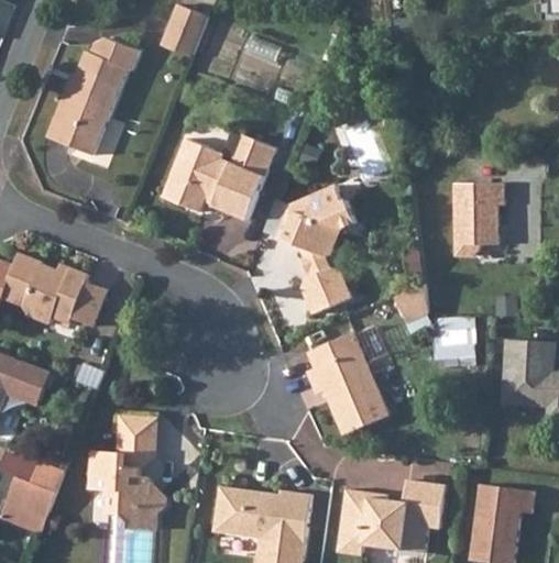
[(558,0),(545,0),(546,15),(558,14),(558,0)]
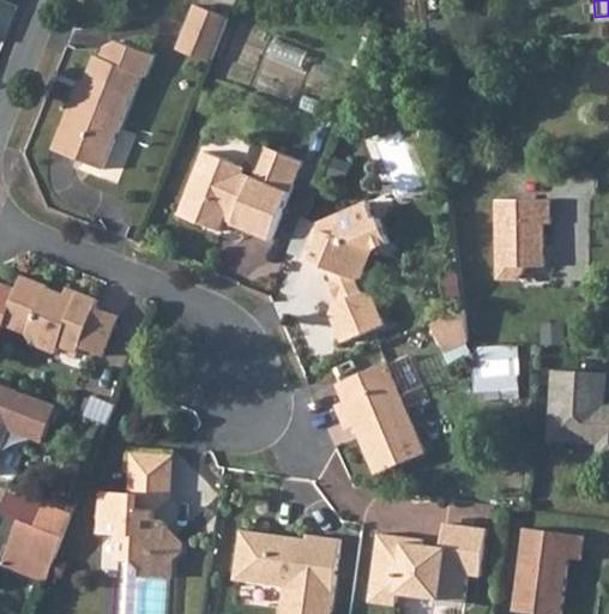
[(173,49),(207,64),(225,18),(191,4),(173,49)]
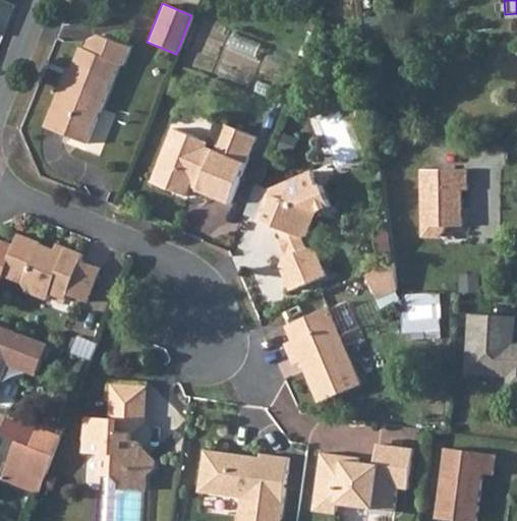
[(475,46),(492,46),(492,34),(475,35),(475,46)]
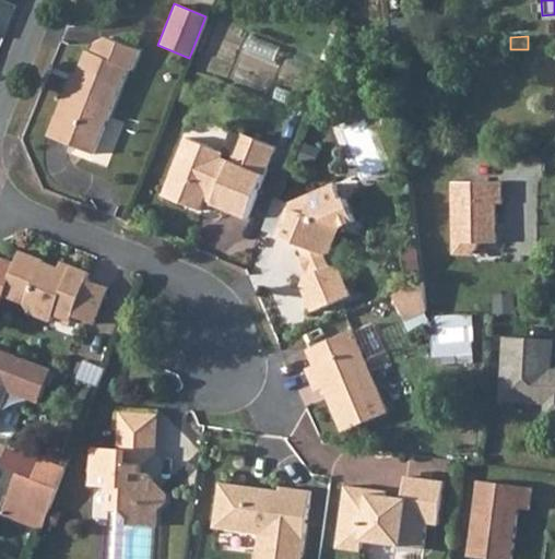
[(56,105),(44,135),(91,154),(125,69),(128,70),(136,50),(104,37),(92,43),(87,52),(82,50),(60,106),(56,105)]
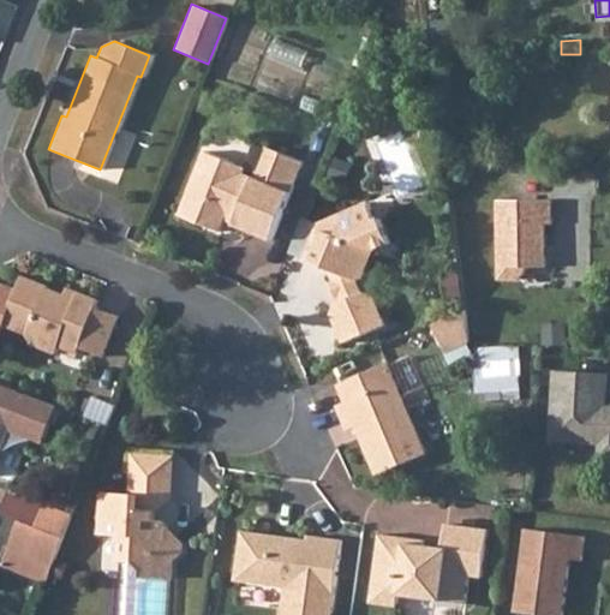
[(199,114),(204,101),(196,97),(191,111),(199,114)]
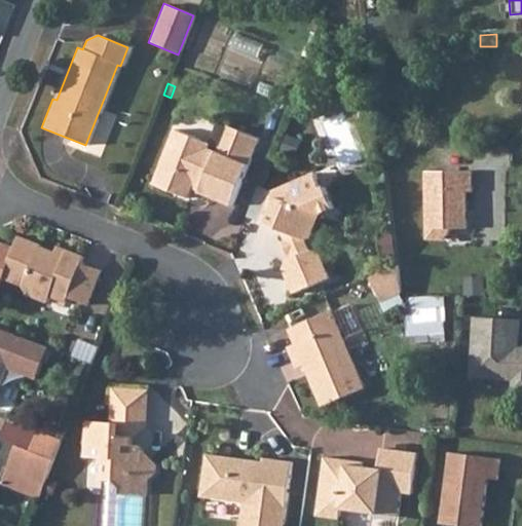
[(257,139),(224,125),(214,152),(206,149),(208,144),(172,129),(156,171),(170,177),(164,190),(185,198),(189,189),(191,183),(199,186),(196,192),(230,205),(257,139)]
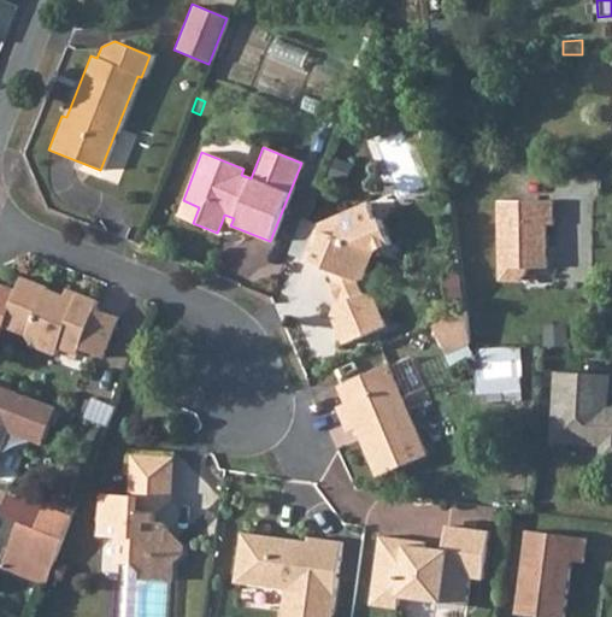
[(517,151),(501,151),(500,162),(517,162),(517,151)]
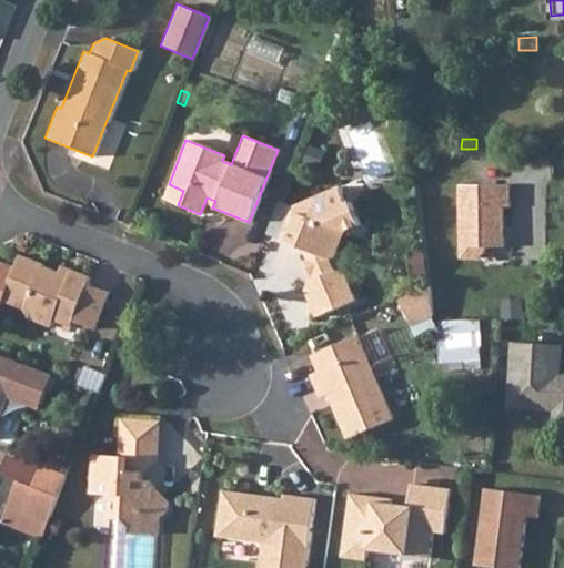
[(178,205),(183,191),(169,184),(162,200),(178,205)]
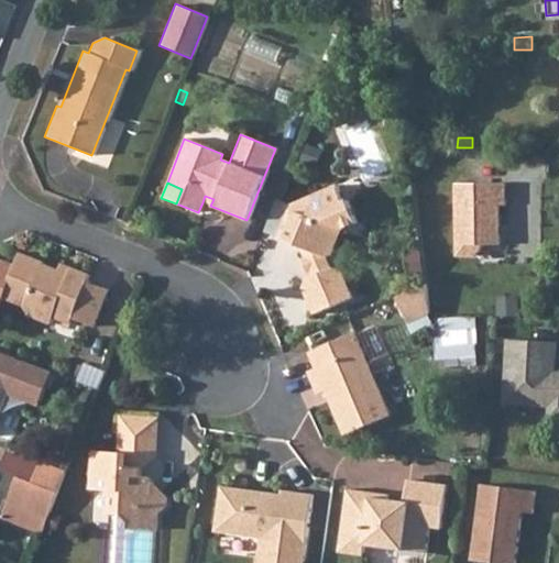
[(479,244),(496,244),(495,206),(502,206),(501,184),(451,185),(453,256),(469,256),(470,256),(471,255),(472,255),(473,255),(474,254),(475,253),(478,251),(478,250),(479,247),(479,246),(479,244)]
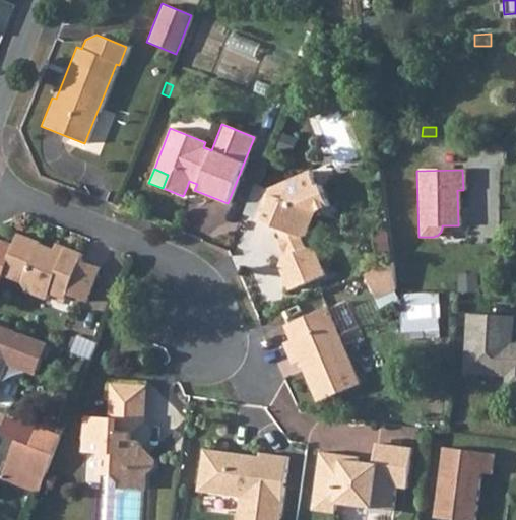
[(315,186),(309,171),(266,189),(254,219),(273,228),(281,231),(278,238),(285,255),(279,257),(276,265),(287,290),(322,275),(312,250),(303,248),(299,238),(304,235),(313,211),(327,205),(319,185),(315,186)]
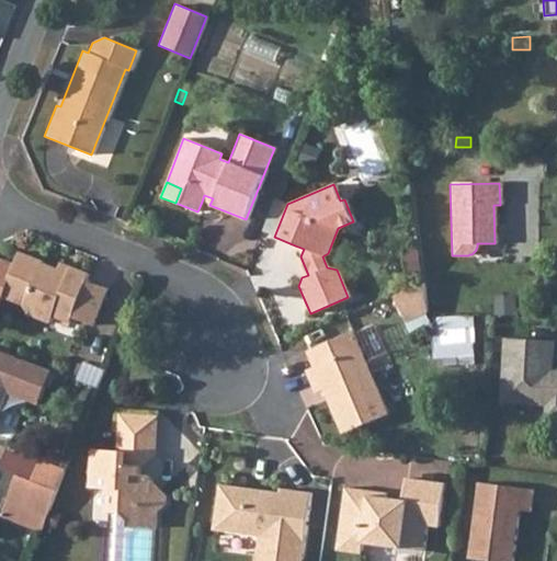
[(213,198),(204,195),(202,202),(209,205),(213,198)]
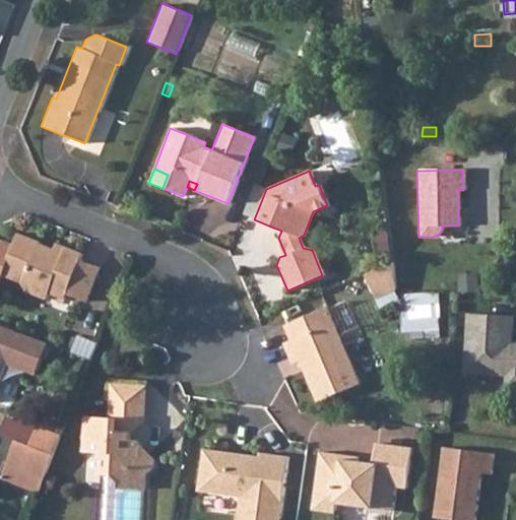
[(19,281),(23,290),(44,299),(46,294),(49,286),(64,293),(84,302),(99,267),(78,259),(80,253),(63,247),(61,253),(52,249),(37,244),(38,242),(14,233),(10,245),(0,240),(0,274),(19,281)]
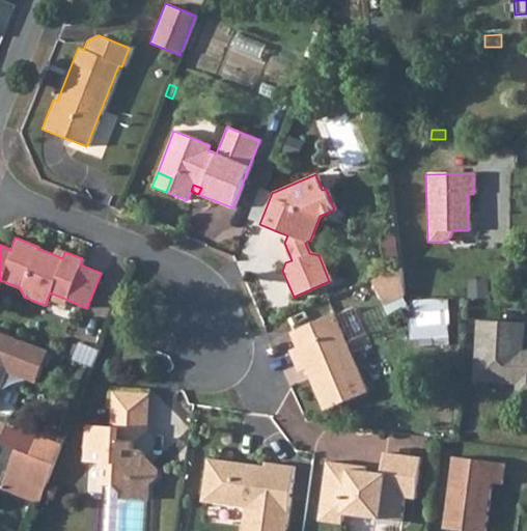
[(397,258),(395,239),(381,241),(384,259),(397,258)]
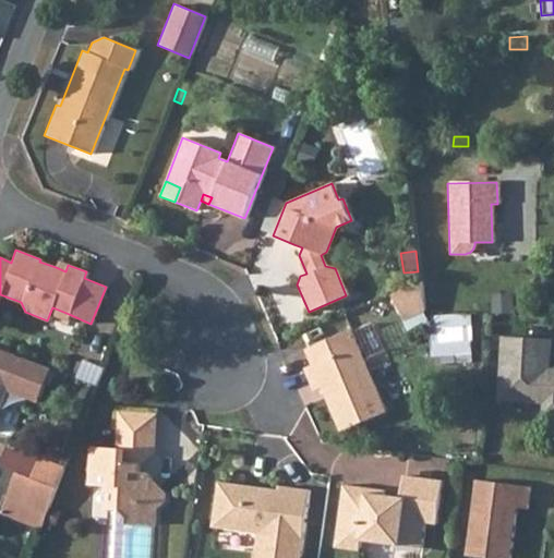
[(58,261),(56,267),(65,271),(68,265),(58,261)]
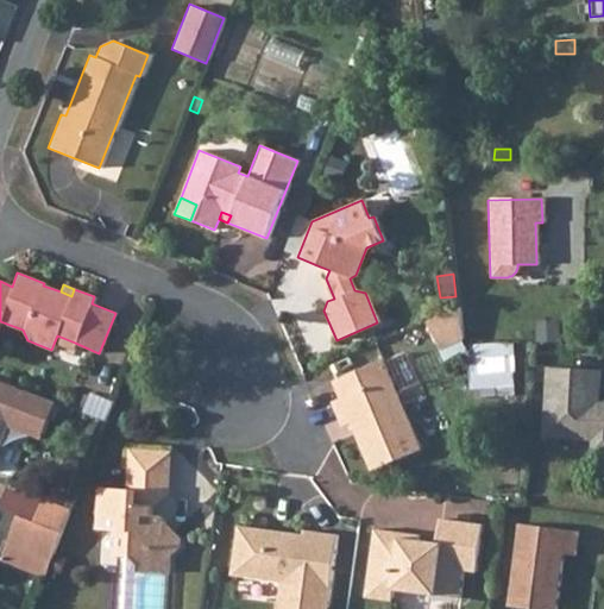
[(461,337),(458,308),(425,322),(435,347),(461,337)]
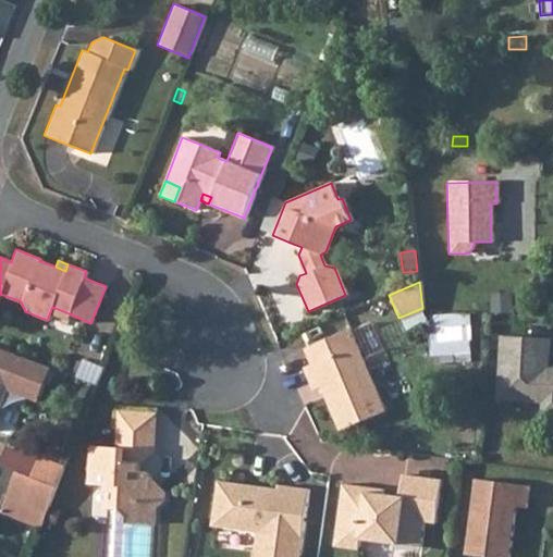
[(345,295),(308,311),(315,326),(353,310),(345,295)]
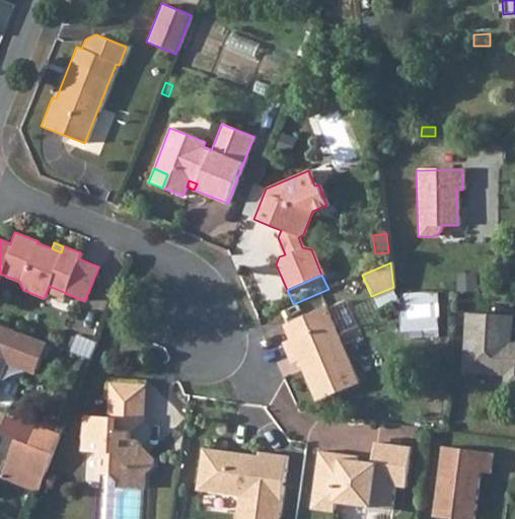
[(62,299),(64,292),(49,286),(46,293),(62,299)]
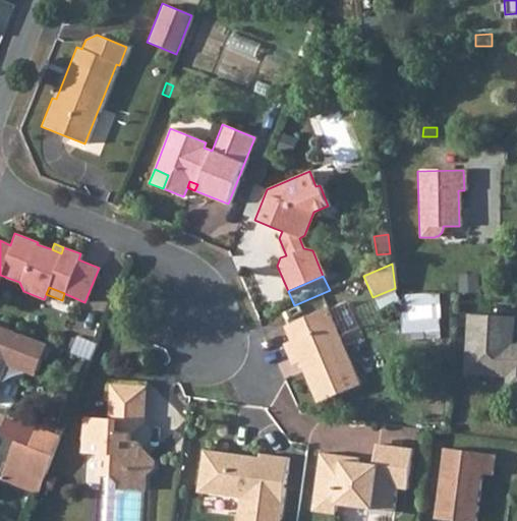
[(351,301),(334,306),(343,332),(359,326),(351,301)]
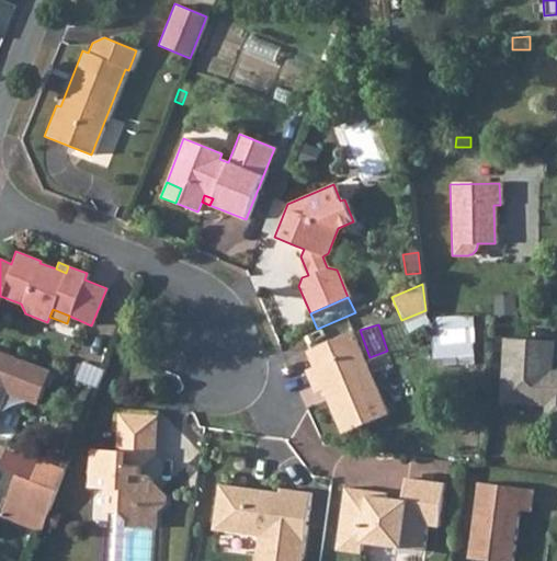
[(469,344),(468,328),(436,330),(438,346),(469,344)]
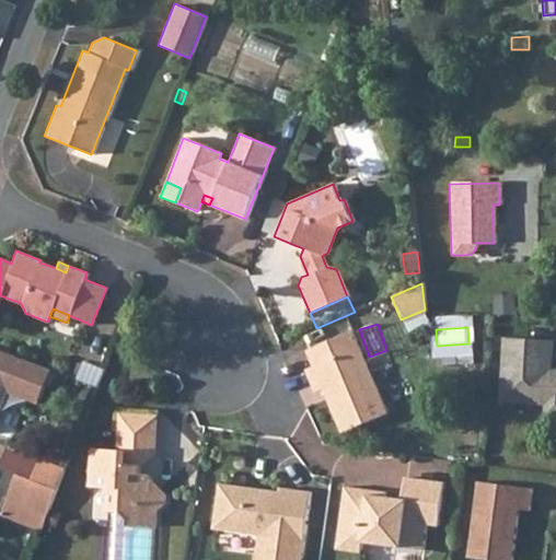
[(385,413),(350,330),(305,350),(312,365),(303,369),(313,392),(321,388),(340,432),(385,413)]
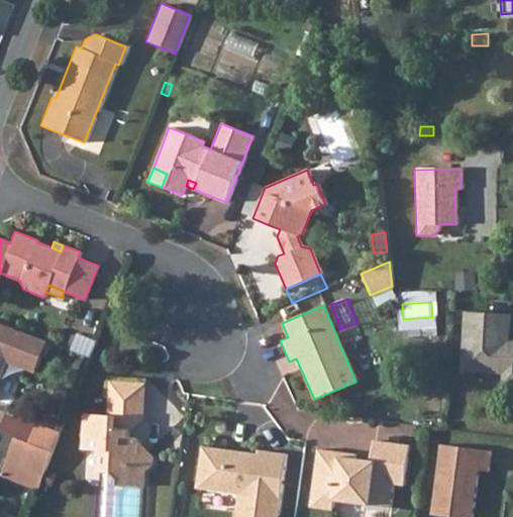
[(506,317),(459,314),(456,375),(512,377),(512,342),(504,342),(506,317)]
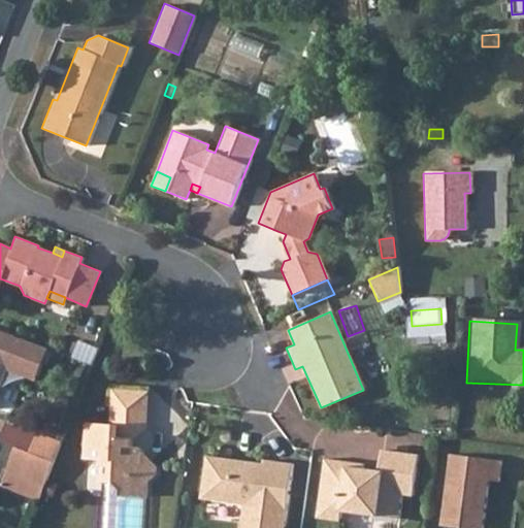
[(46,349),(18,336),(0,330),(0,380),(5,367),(29,376),(36,374),(46,349)]
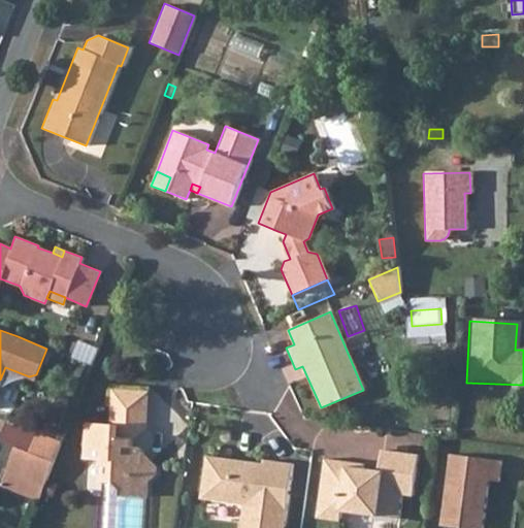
[(109,390),(108,405),(144,407),(144,391),(109,390)]
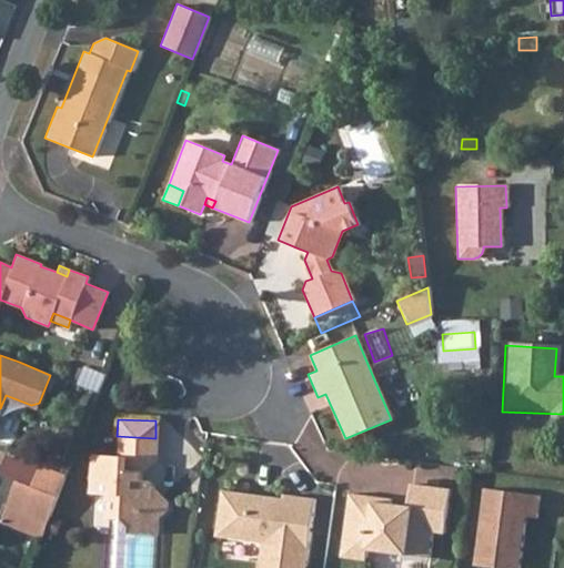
[(154,458),(155,438),(117,436),(117,455),(91,454),(89,494),(106,494),(104,517),(121,518),(128,526),(128,533),(154,534),(155,518),(165,510),(165,501),(151,501),(152,487),(145,480),(139,480),(139,472),(154,458)]
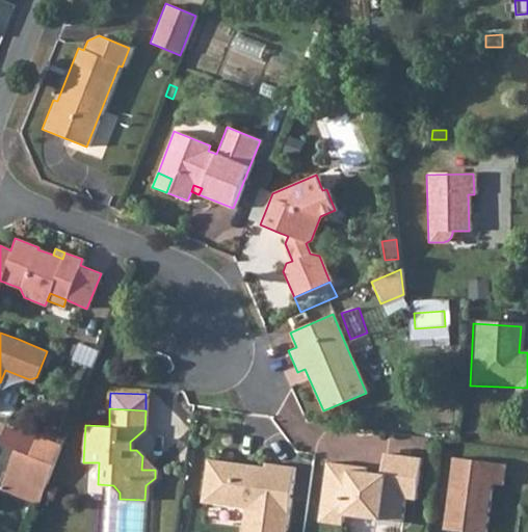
[(36,435),(28,455),(53,466),(60,446),(36,435)]
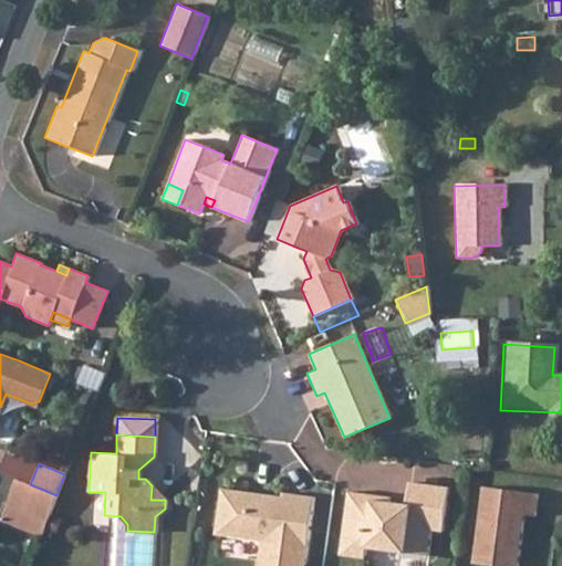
[(56,495),(30,484),(14,479),(4,503),(0,514),(0,521),(40,536),(47,520),(56,495)]
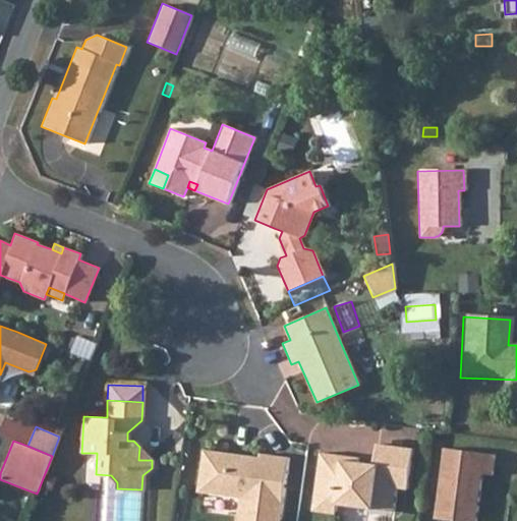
[(341,456),(319,453),(310,510),(333,514),(334,504),(391,512),(395,488),(405,489),(411,450),(375,445),(372,464),(357,462),(341,460),(341,456)]
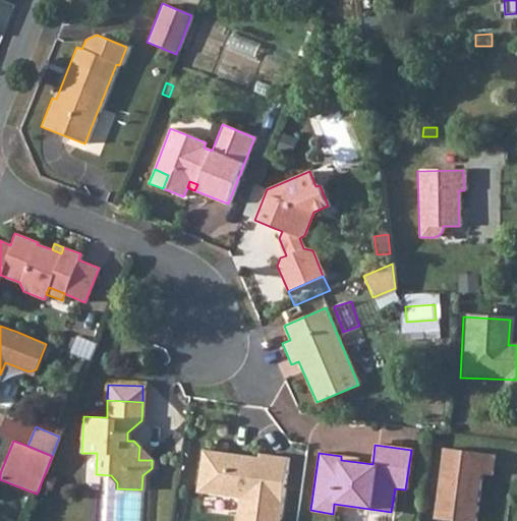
[(139,447),(138,460),(152,460),(139,447)]
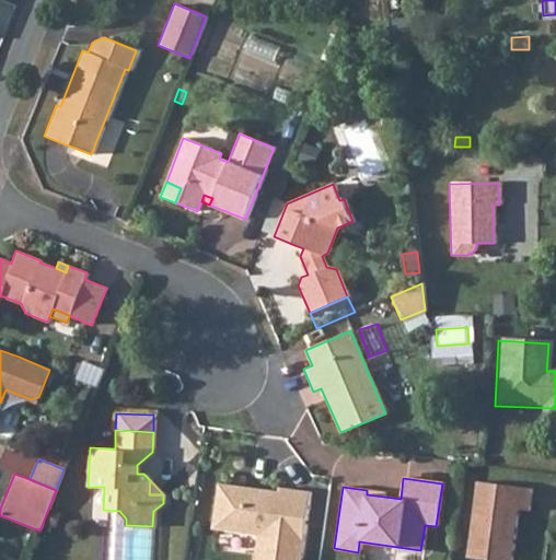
[(245,490),(245,487),(217,482),(211,522),(217,528),(257,534),(253,559),(299,559),(309,491),(278,487),(277,491),(259,489),(259,492),(245,490)]
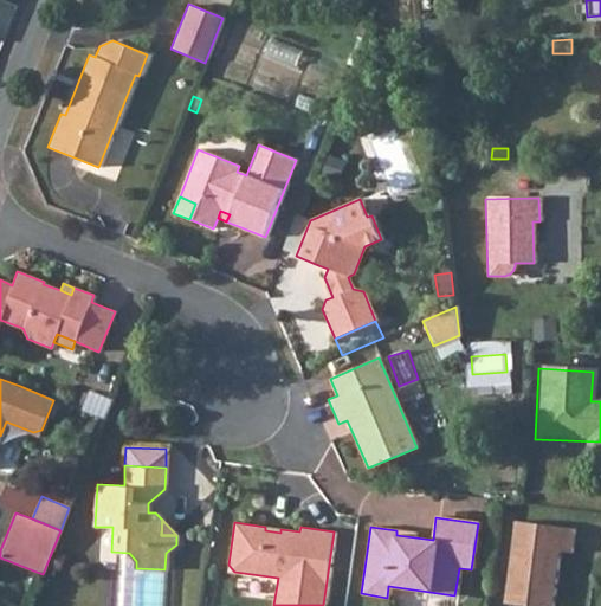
[(515,522),(502,604),(516,605),(549,605),(557,553),(569,554),(573,530),(515,522)]
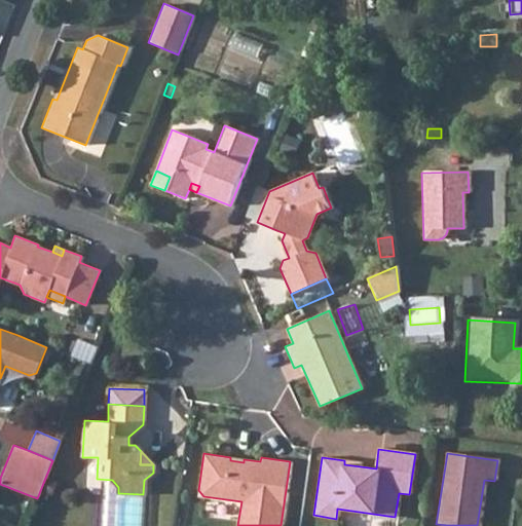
[(112,480),(97,479),(94,525),(144,525),(146,494),(143,494),(118,493),(118,487),(112,480)]
